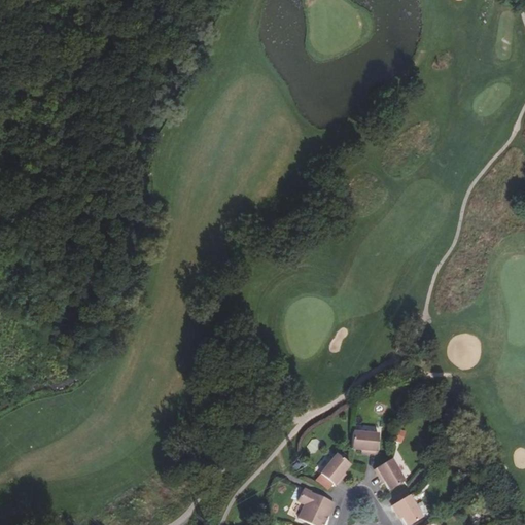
[(404,441),(408,429),(400,427),(396,439),(404,441)]
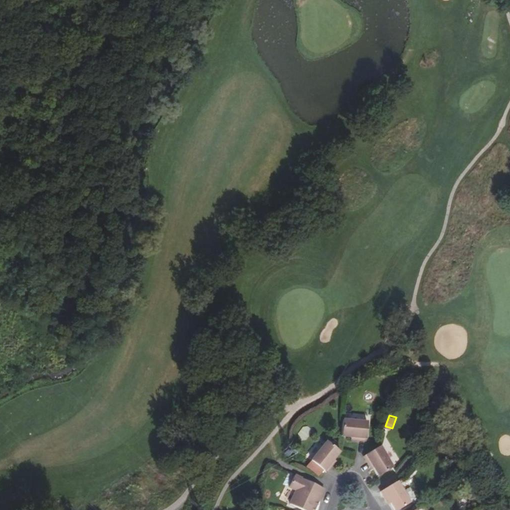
[(343,433),(353,434),(360,435),(360,438),(367,438),(369,419),(344,417),(343,433)]
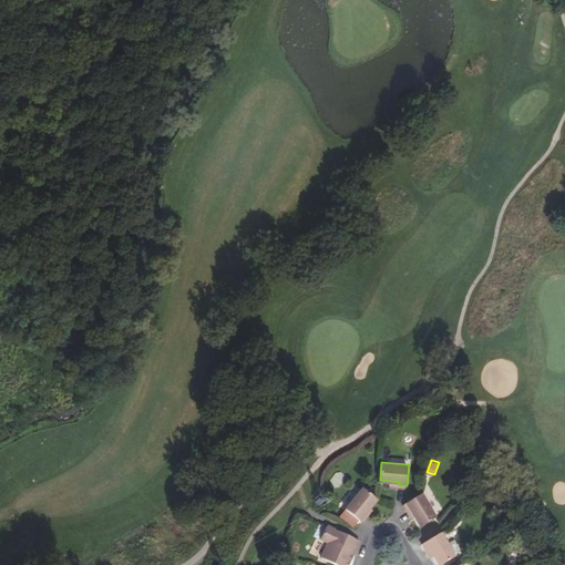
[(378,497),(363,486),(347,509),(363,521),(365,521),(369,515),(367,513),(371,506),(378,497)]
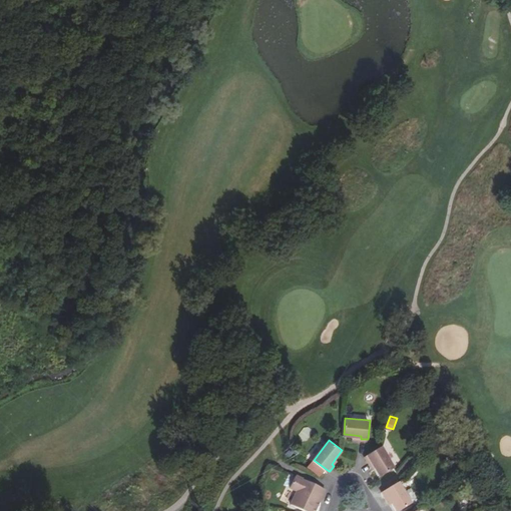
[(395,467),(382,446),(366,456),(370,462),(372,461),(376,467),(381,476),(395,467)]
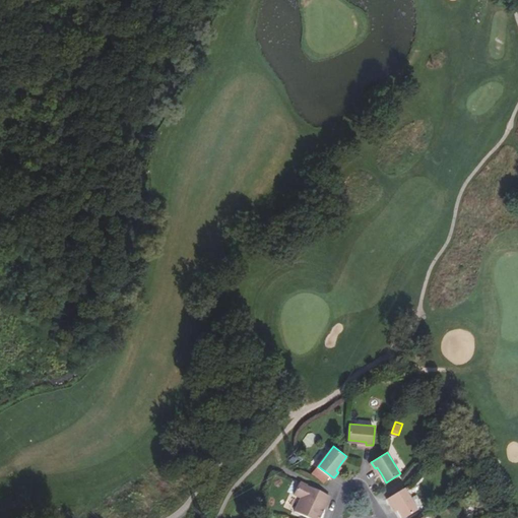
[(331,495),(324,492),(302,480),(296,493),(302,496),(296,509),(313,517),(319,517),(328,501),(331,495)]
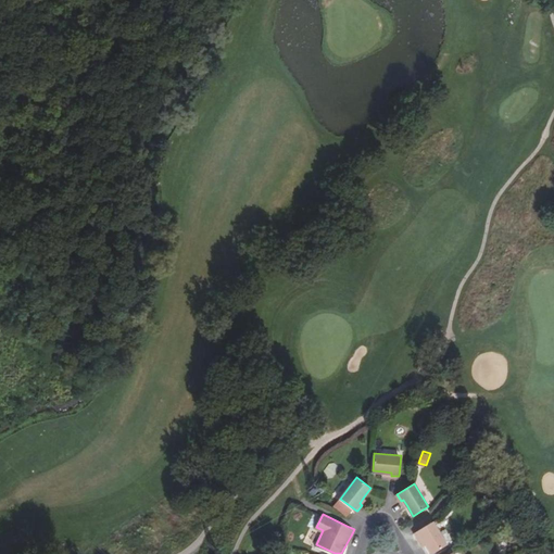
[(433,521),(416,532),(420,539),(423,538),(427,544),(432,553),(448,545),(433,521)]
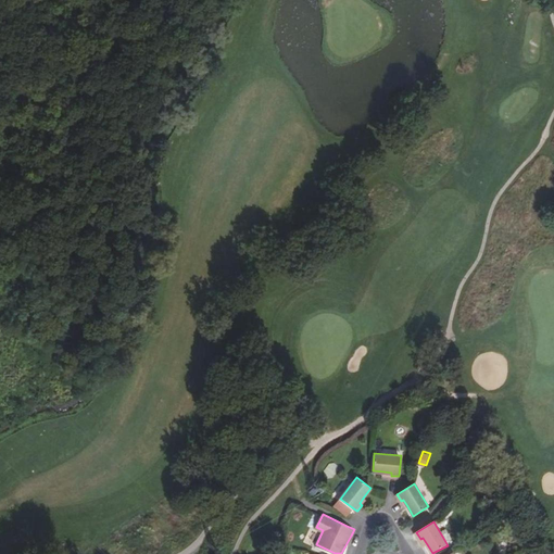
[(314,544),(320,531),(314,528),(307,541),(314,544)]
